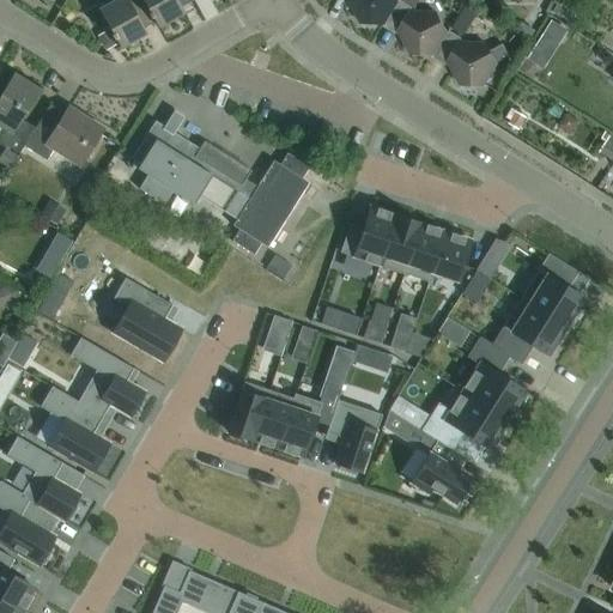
[(143,0),(114,0),(98,10),(111,34),(109,35),(113,40),(115,38),(120,48),(145,34),(140,24),(152,18),(153,17),(143,0)]
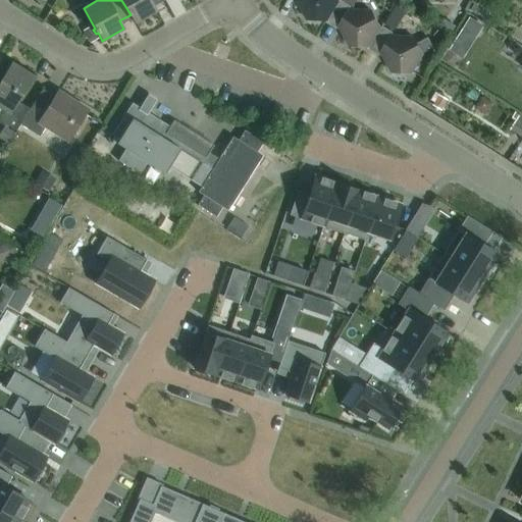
[(163,0),(164,0),(163,0),(121,0),(131,14),(129,15),(134,23),(156,11),(151,3),(155,0),(163,0)]
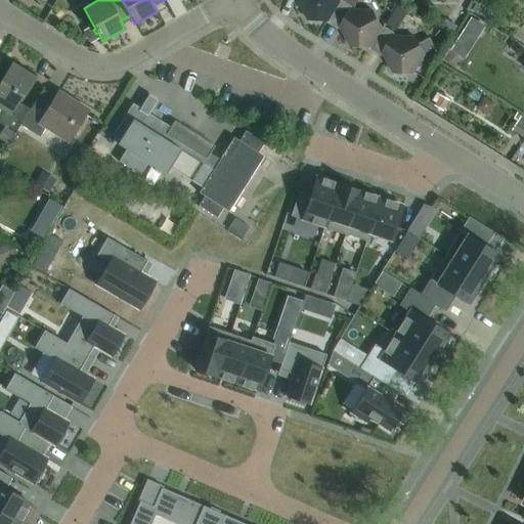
[(328,20),(340,1),(339,2),(338,0),(298,0),(298,1),(308,18),(328,19),(328,20)]
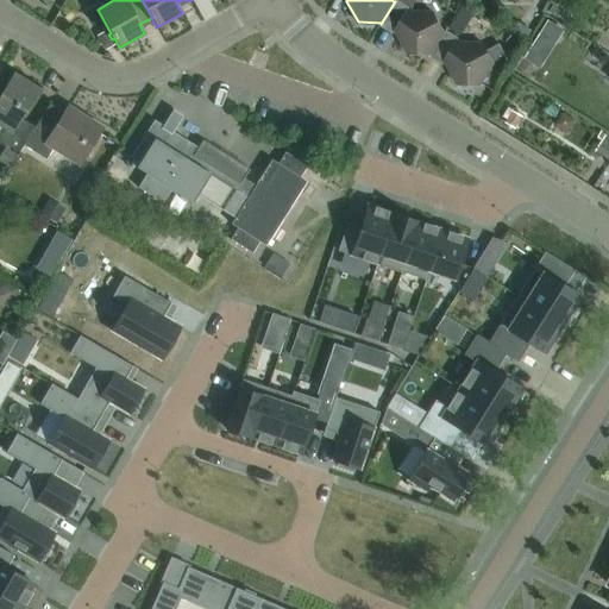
[(431,55),(444,33),(432,13),(408,12),(409,7),(397,0),(395,1),(381,24),(381,27),(393,33),(396,32),(407,52),(431,54),(431,55)]
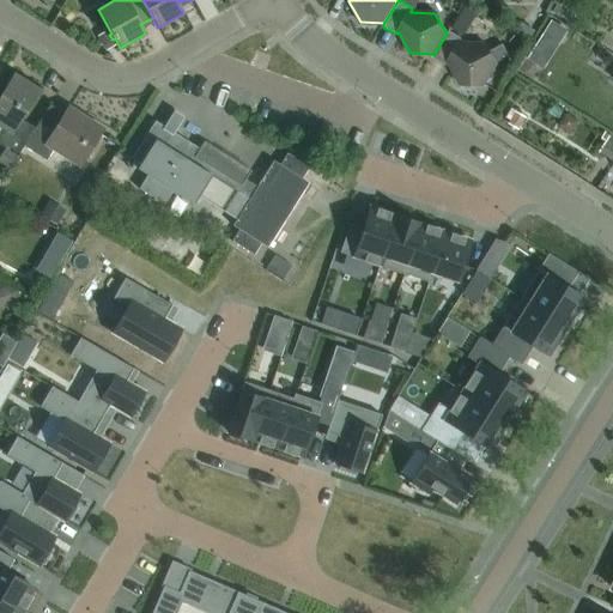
[(551,22),(544,32),(559,43),(566,31),(551,22)]
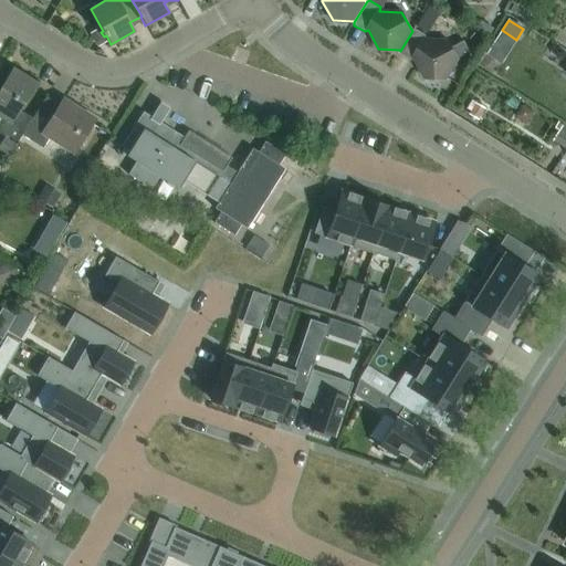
[(482,21),(477,29),(488,35),(492,28),(482,21)]
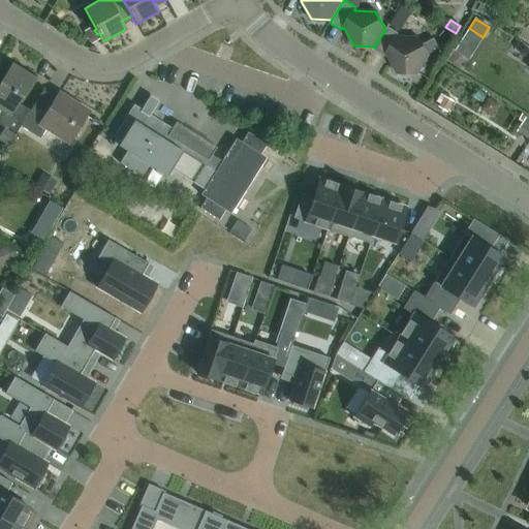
[(385,29),(374,48),(374,50),(383,56),(386,55),(397,72),(417,73),(428,56),(427,54),(439,48),(434,37),(422,43),(418,37),(398,37),(398,33),(389,28),(385,29)]
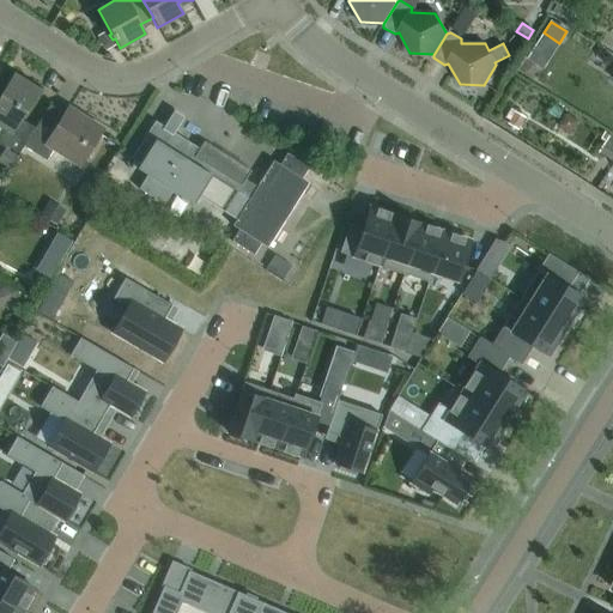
[(532,66),(526,76),(535,82),(539,76),(538,70),(532,66)]
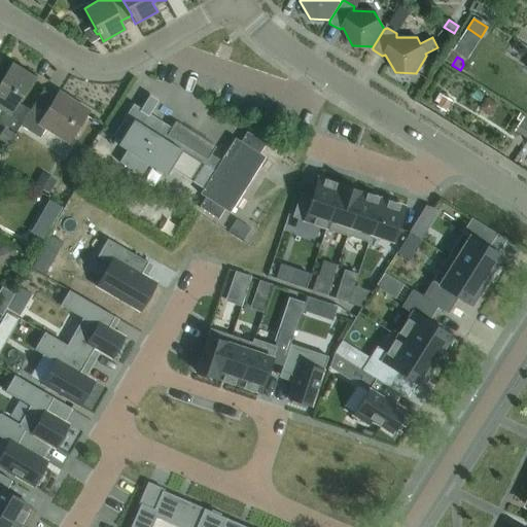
[(0,121),(15,132),(20,126),(30,110),(19,103),(34,77),(11,63),(0,79),(0,108),(2,110),(0,112),(0,121)]
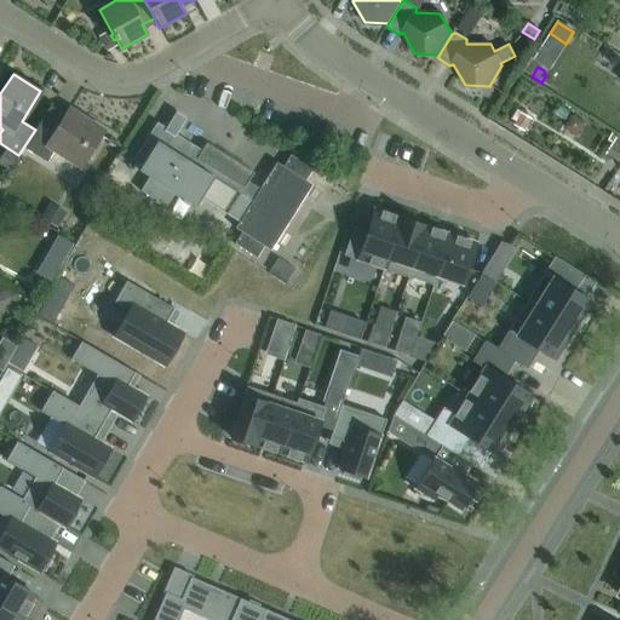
[(35,130),(23,148),(46,162),(53,150),(59,154),(80,167),(103,131),(69,109),(64,115),(50,105),(35,130)]
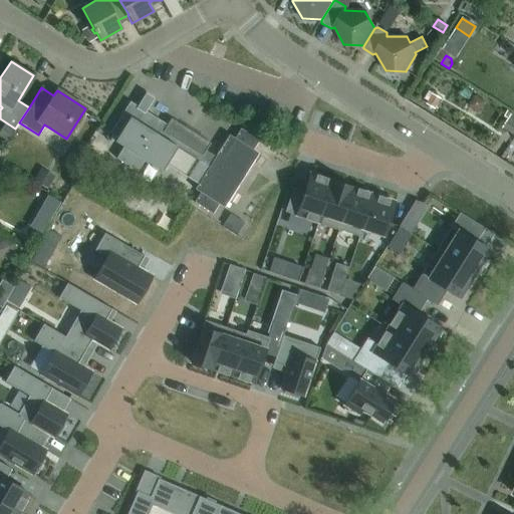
[(110,133),(117,137),(114,142),(123,148),(116,159),(138,172),(145,161),(162,171),(166,164),(199,185),(195,190),(200,193),(194,203),(212,214),(218,204),(224,208),(258,154),(253,150),(259,141),(240,129),(234,139),(229,135),(215,157),(205,151),(210,143),(171,118),(167,124),(145,110),(152,99),(145,95),(146,93),(145,92),(137,105),(130,101),(110,133)]
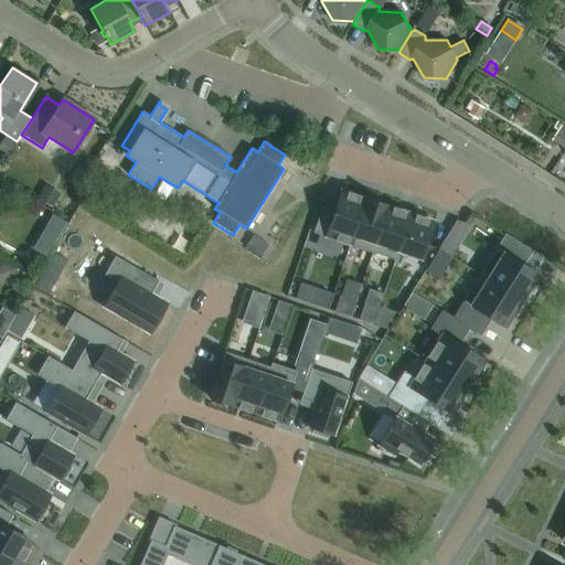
[(533,112),(523,105),(516,115),(528,121),(533,112)]
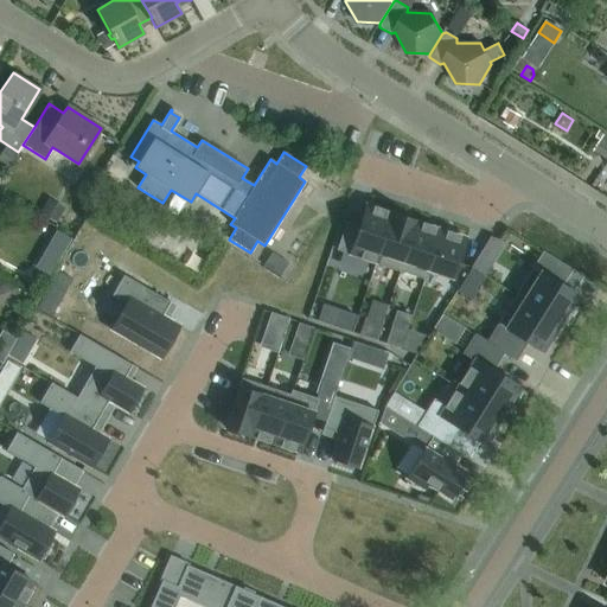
[(593,152),(606,159),(606,139),(604,136),(605,134),(600,131),(595,138),(600,140),(593,152)]
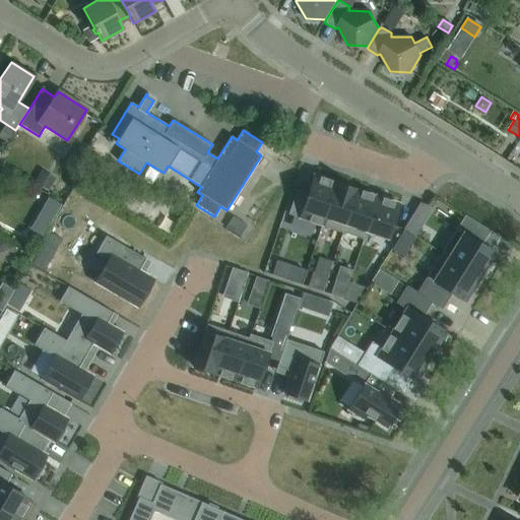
[(14,132),(5,126),(0,133),(0,138),(7,143),(14,132)]
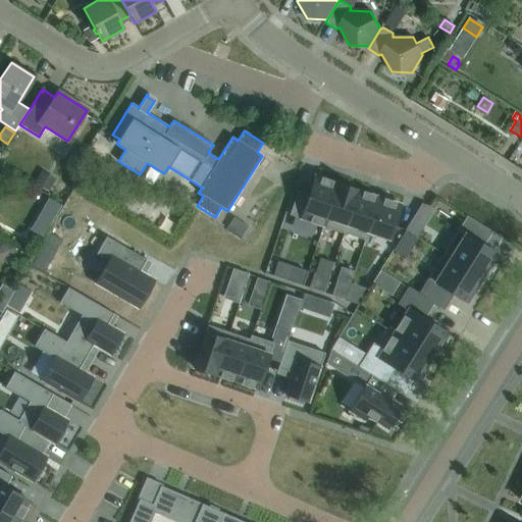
[(48,192),(56,179),(42,170),(34,183),(48,192)]
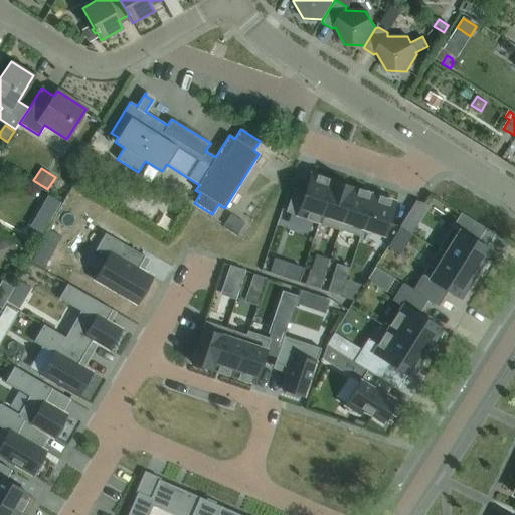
[(294,188),(286,212),(318,223),(332,181),(311,174),(305,192),(294,188)]
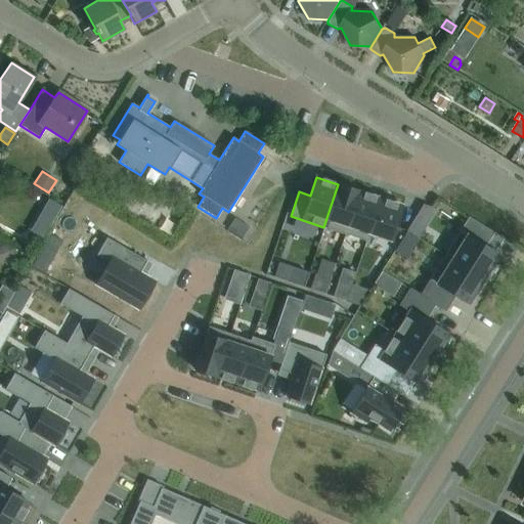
[(338,184),(323,227),(345,234),(359,191),(338,184)]
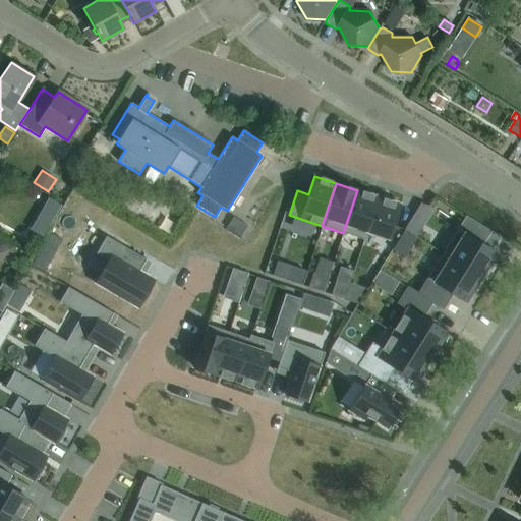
[(357,190),(343,233),(364,240),(367,232),(366,232),(378,197),(357,190)]
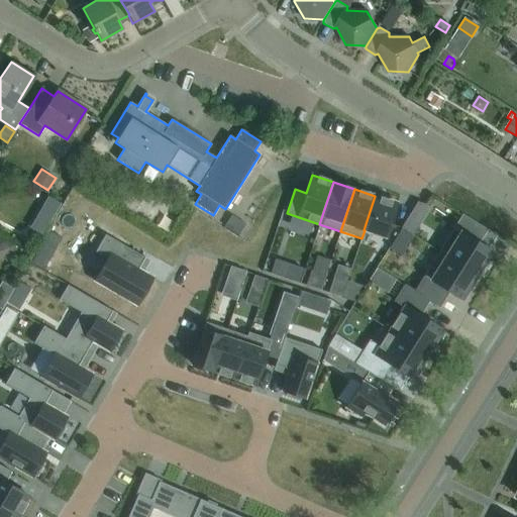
[(375,196),(364,230),(365,230),(385,237),(397,203),(375,196)]
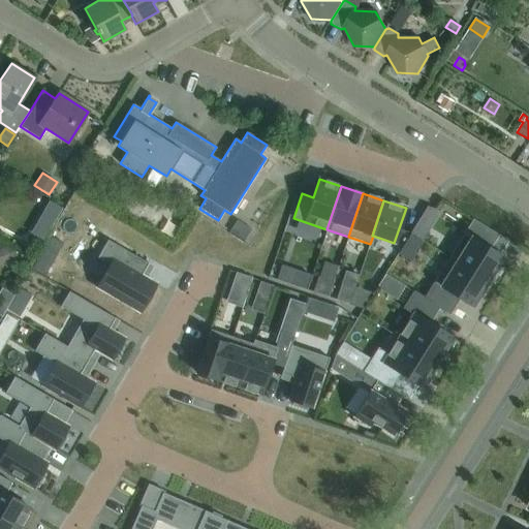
[(467,234),(496,251),(516,218),(488,200),(467,234)]
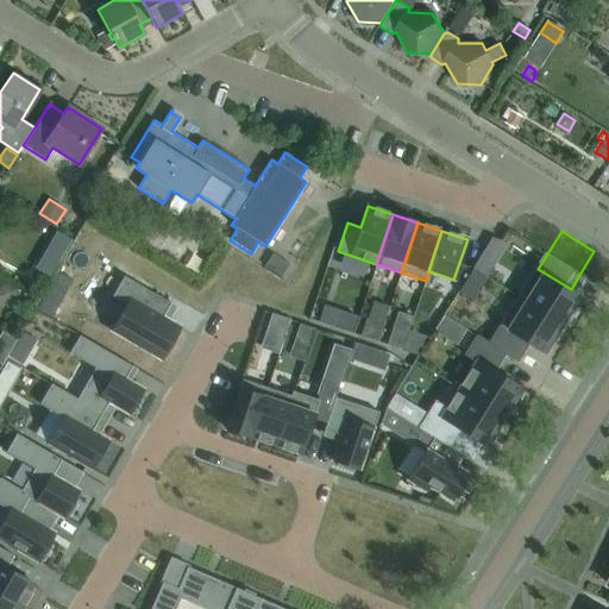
[(534,268),(516,296),(565,326),(573,313),(570,311),(578,296),(534,268)]
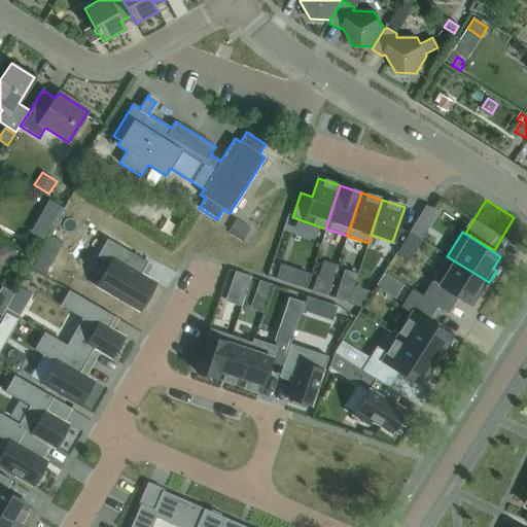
[(109,264),(96,286),(139,311),(155,283),(146,277),(141,274),(147,262),(107,239),(97,256),(109,264)]
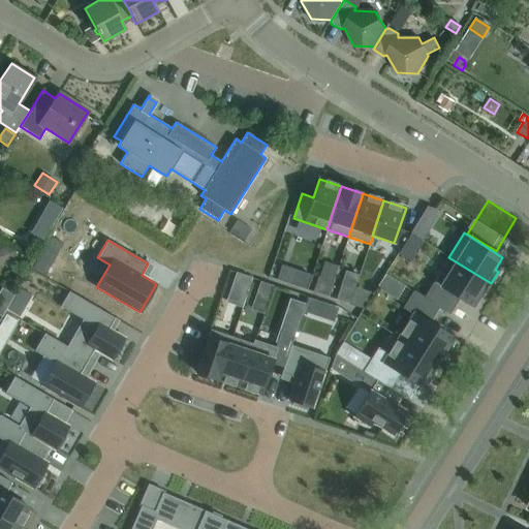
[(6,247),(0,249),(0,267),(0,268),(12,262),(6,247)]
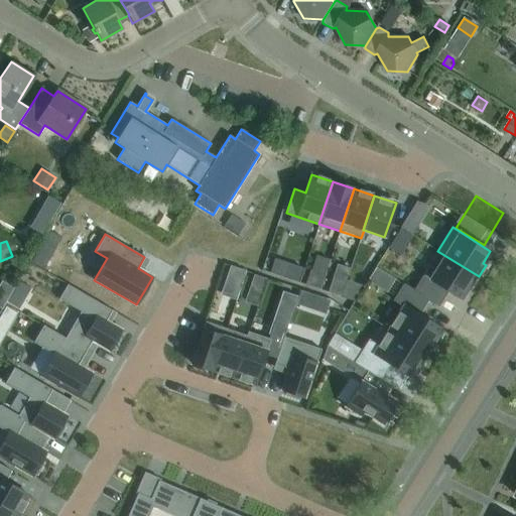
[(38,248),(30,261),(42,268),(49,255),(38,248)]
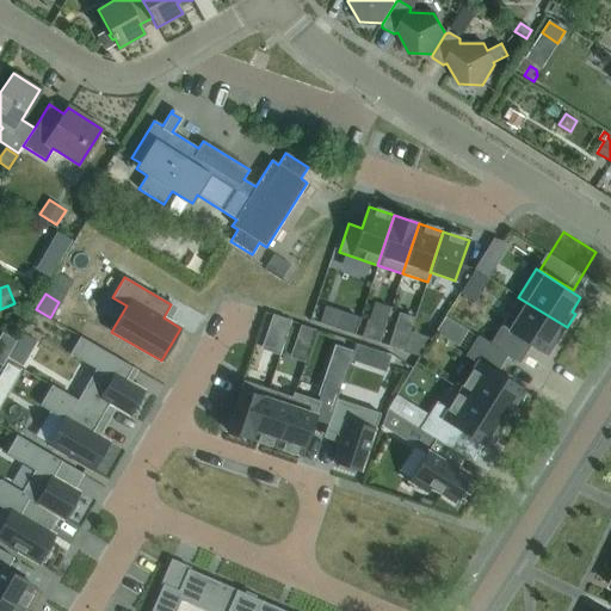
[(518,297),(500,326),(545,353),(554,339),(559,341),(567,327),(518,297)]
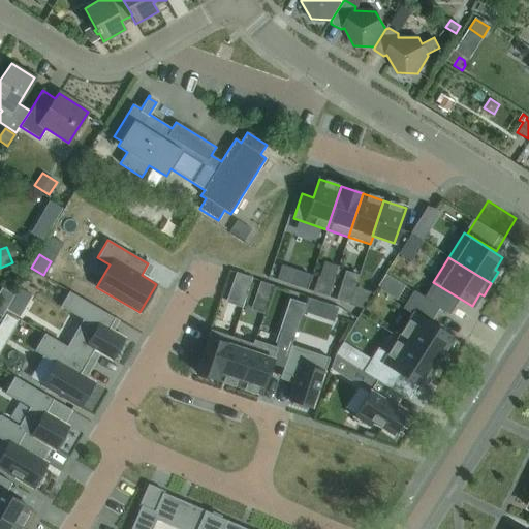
[(283,266),(278,279),(292,284),(298,271),(283,266)]
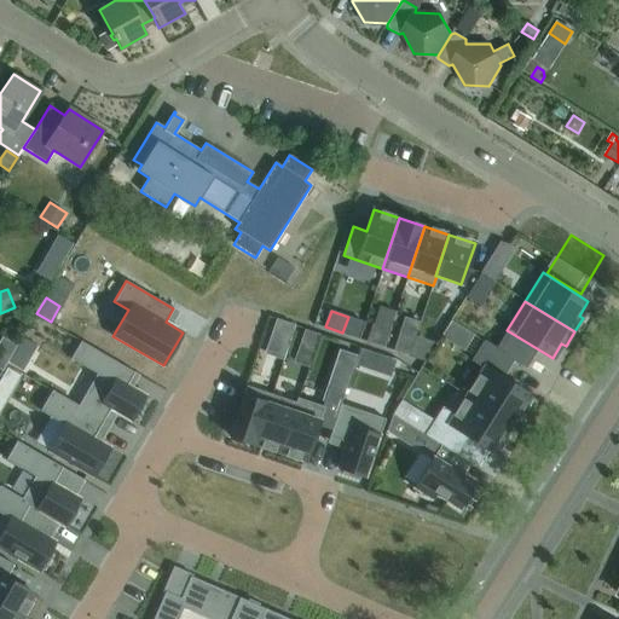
[(276,319),(270,336),(289,342),(295,325),(276,319)]
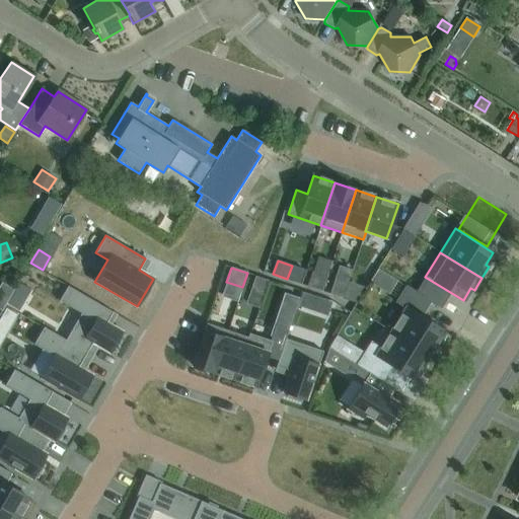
[(312,272),(307,286),(321,291),(326,277),(312,272)]
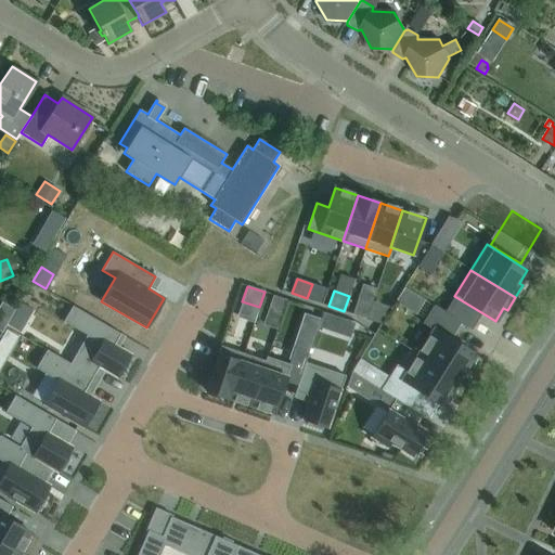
[(2,301),(0,305),(0,332),(1,332),(14,309),(2,301)]
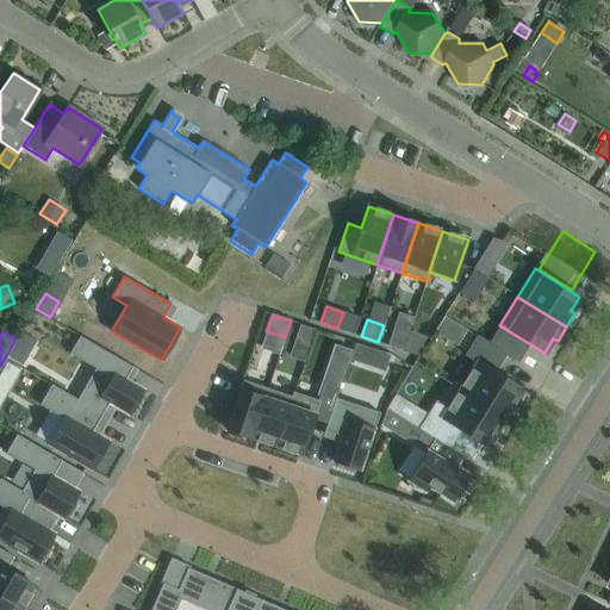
[(80,336),(69,353),(95,368),(76,399),(76,400),(101,415),(109,403),(116,406),(129,415),(143,390),(130,383),(125,379),(132,367),(80,336)]
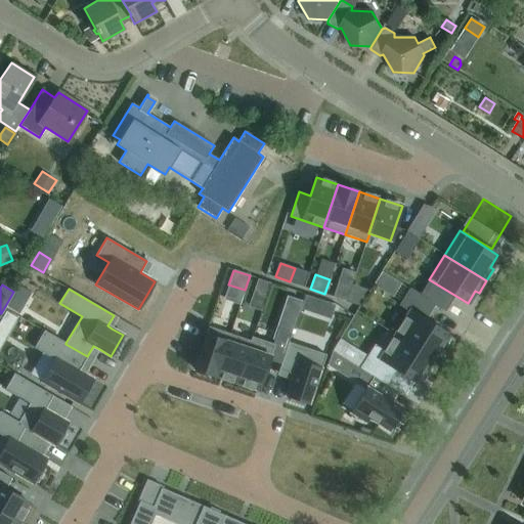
[(350,292),(347,301),(359,306),(365,297),(350,292)]
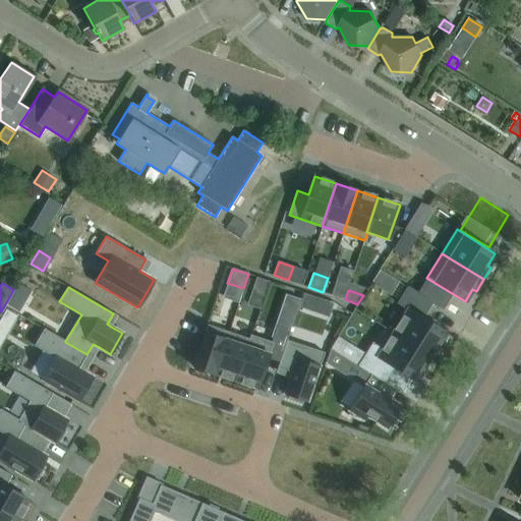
[(18,312),(24,301),(13,295),(7,305),(18,312)]
